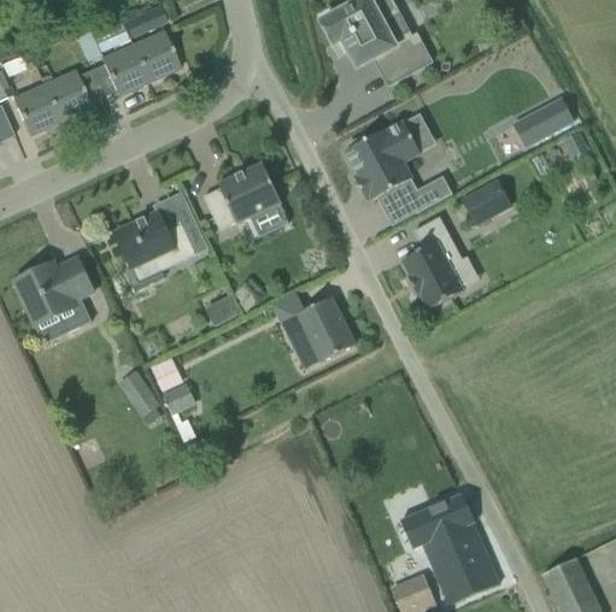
[(414,42),(396,9),(377,17),(368,0),(351,0),(344,4),(347,9),(323,21),(334,41),(335,40),(342,53),(350,49),(357,64),(373,56),(387,84),(430,62),(418,40),(414,42)]
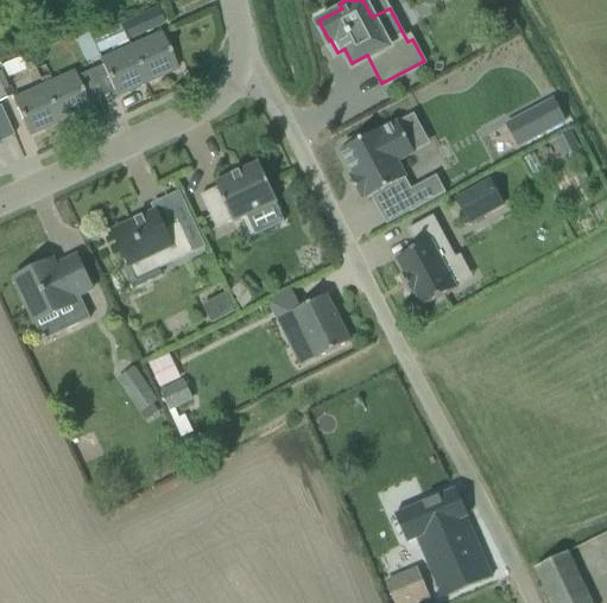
[(120,23),(126,36),(162,20),(156,7),(120,23)]
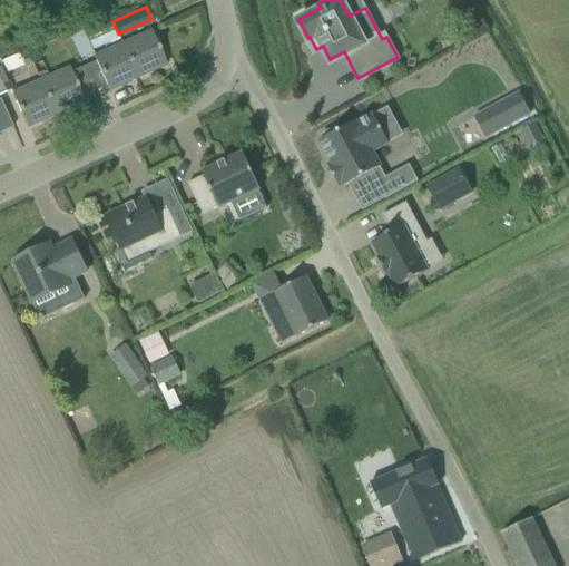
[(113,21),(84,32),(81,29),(69,35),(77,52),(118,33),(113,21)]
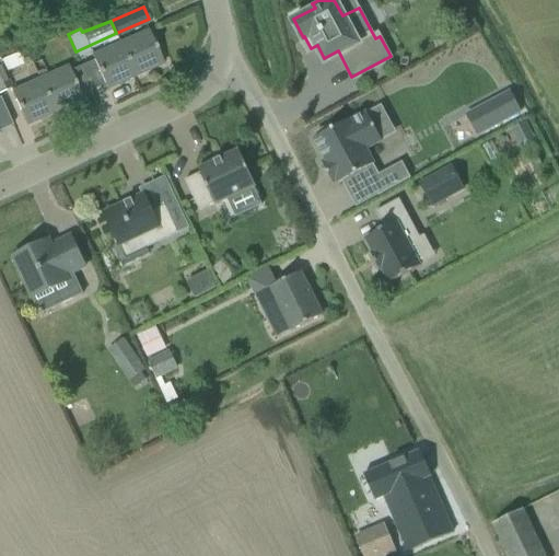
[(119,42),(134,73),(149,67),(148,65),(159,59),(160,61),(162,60),(148,29),(119,42)]
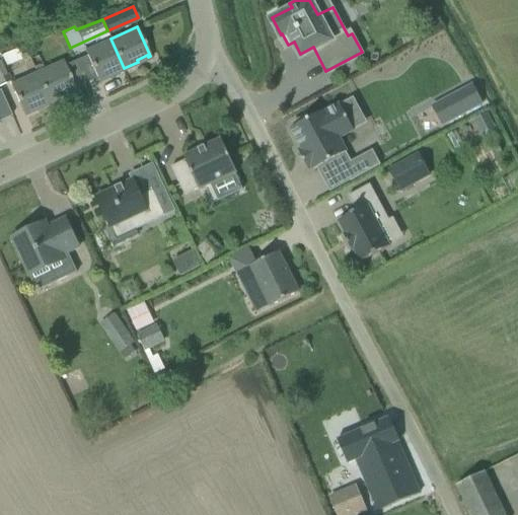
[(84,50),(97,79),(99,79),(98,77),(108,72),(109,74),(124,68),(111,39),(84,50)]
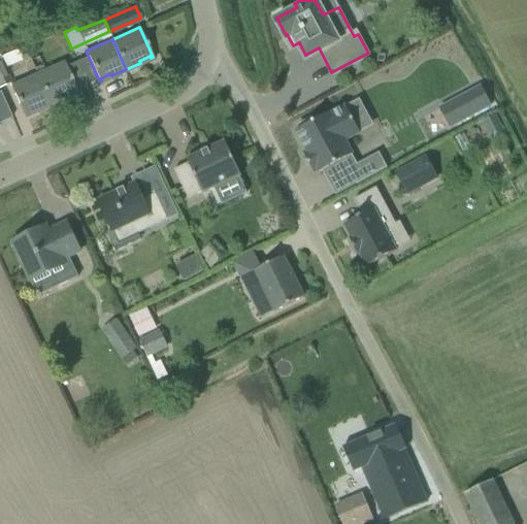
[(0,60),(2,66),(21,59),(20,57),(17,47),(14,47),(0,54),(0,60)]
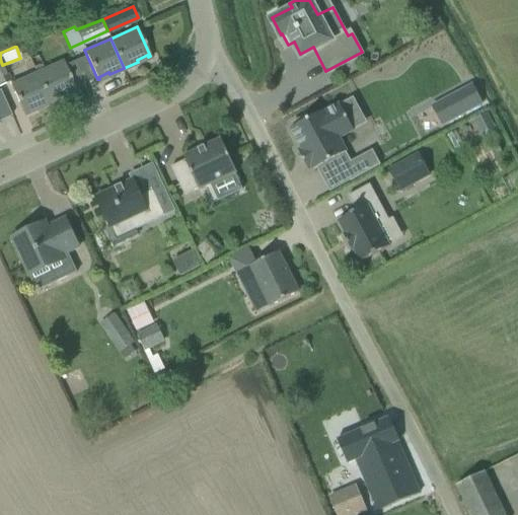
[(0,83),(9,79),(2,65),(0,59),(0,83)]
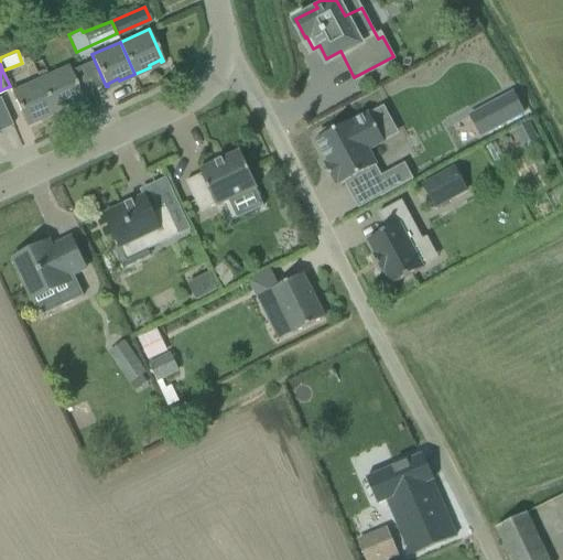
[(79,98),(82,97),(67,65),(39,78),(53,110),(68,104),(67,101),(78,96),(79,98)]
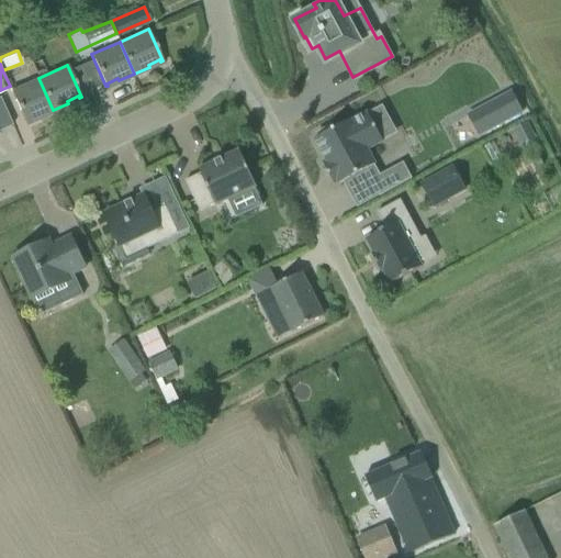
[(38,78),(31,81),(13,89),(10,90),(25,122),(27,122),(26,119),(37,114),(38,116),(53,110),(38,78)]
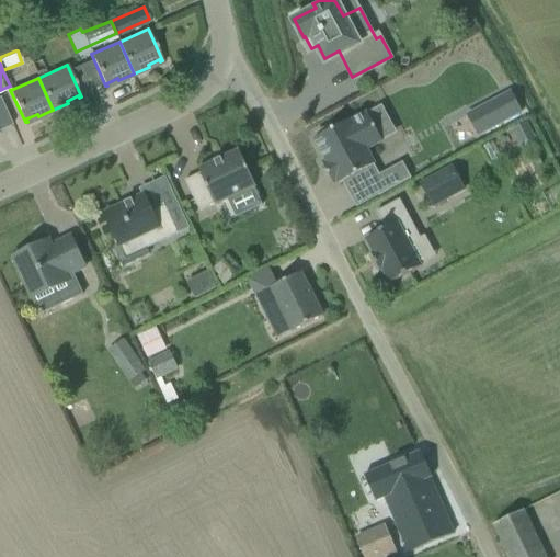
[(510,89),(467,112),(478,132),(521,110),(510,89)]
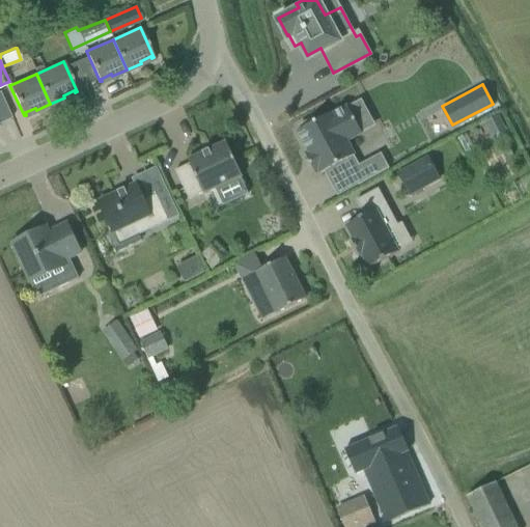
[(316,172),(319,170),(321,172),(355,154),(347,140),(362,133),(347,106),(333,114),(332,112),(312,123),(310,119),(300,126),(302,129),(299,131),(309,151),(306,153),(316,172)]
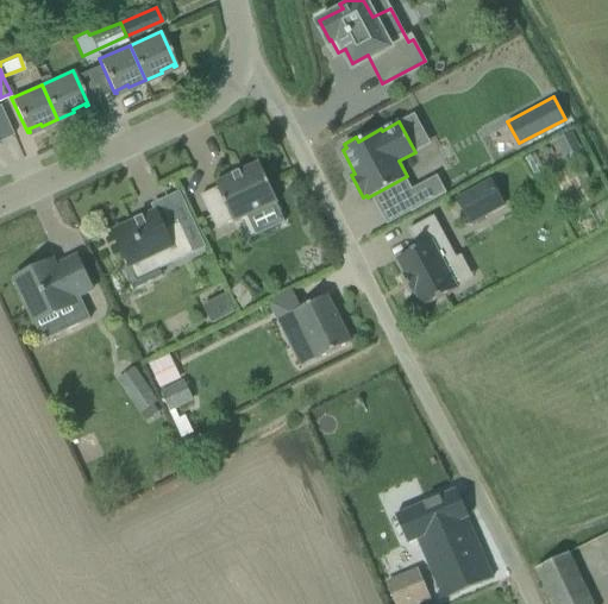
[(570,132),(557,139),(564,153),(577,146),(570,132)]
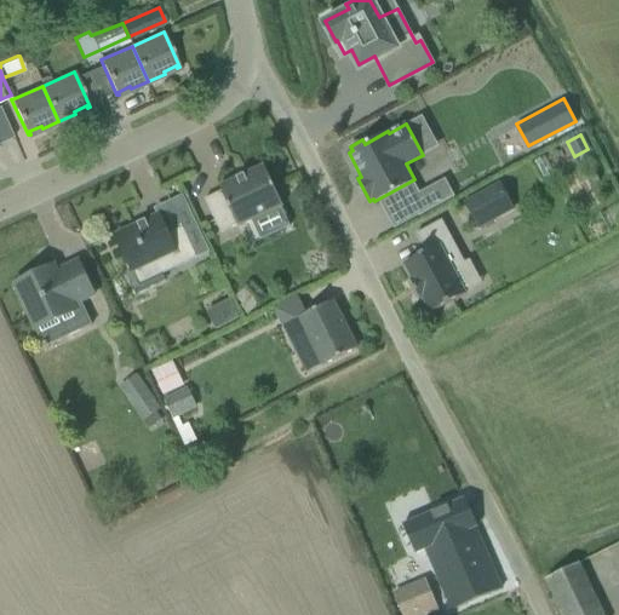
[(219,230),(236,222),(238,225),(282,203),(263,162),(244,172),(242,170),(234,173),(235,176),(218,183),(221,188),(204,196),(219,230)]
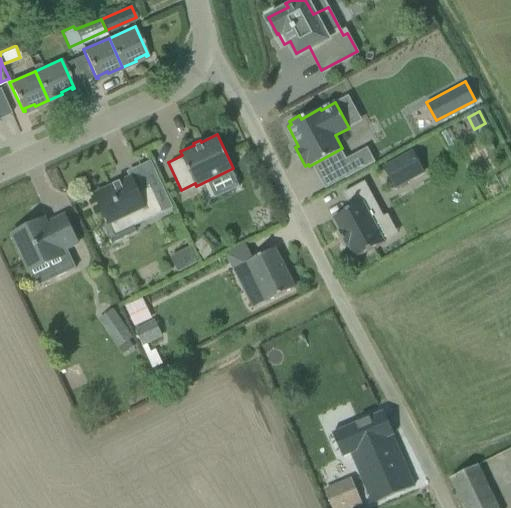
[(337,162),(344,176),(375,160),(367,145),(346,157),(337,162)]
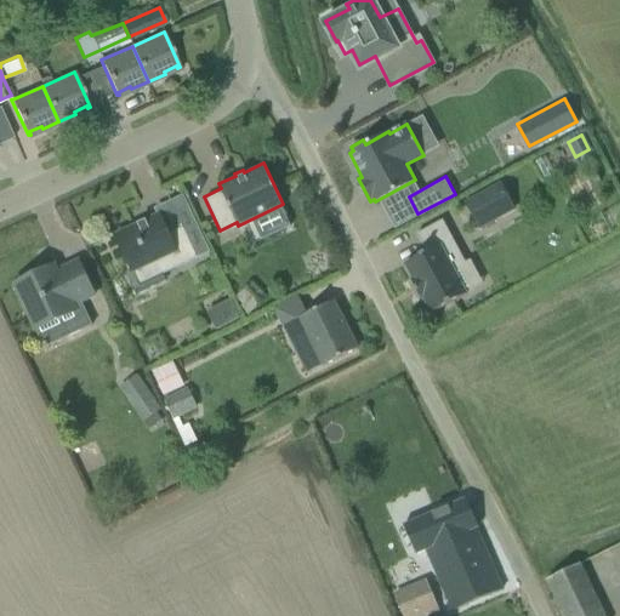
[(466,199),(481,226),(499,216),(484,188),(466,199)]
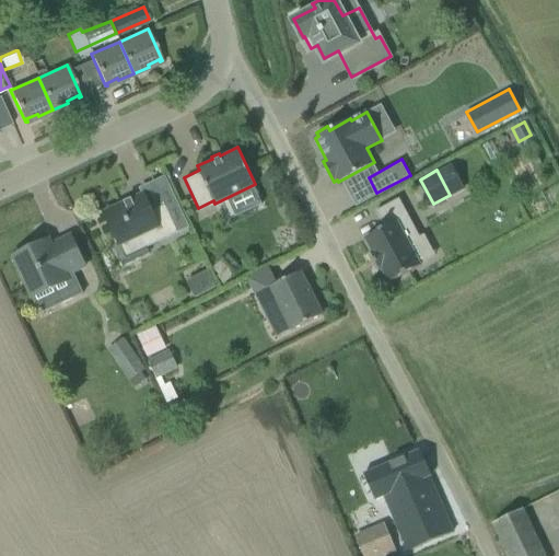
[(103,210),(119,245),(141,234),(146,245),(178,229),(165,199),(150,207),(143,192),(103,210)]
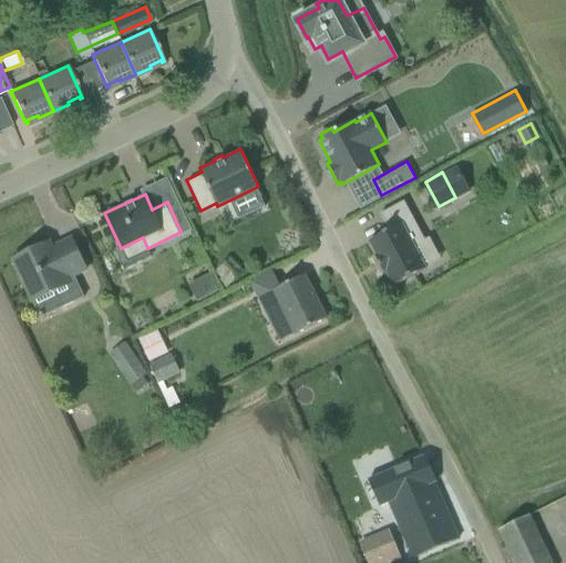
[(389,228),(368,239),(376,254),(373,255),(382,270),(384,269),(392,283),(423,265),(412,244),(424,237),(403,198),(379,212),(389,228)]
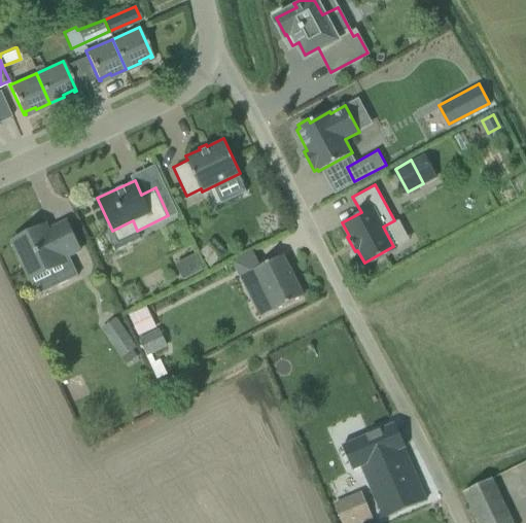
[(79,248),(66,219),(47,228),(44,222),(11,239),(37,293),(77,274),(67,253),(79,248)]
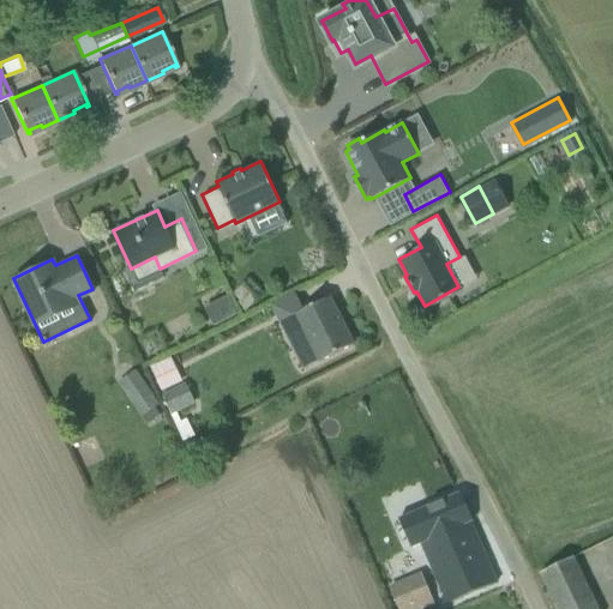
[(212,325),(235,312),(226,294),(203,306),(212,325)]
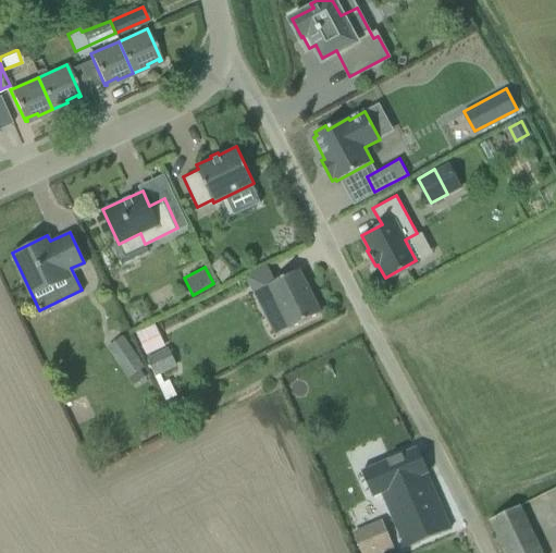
[(291,326),(320,310),(298,268),(255,290),(266,310),(280,304),(291,326)]
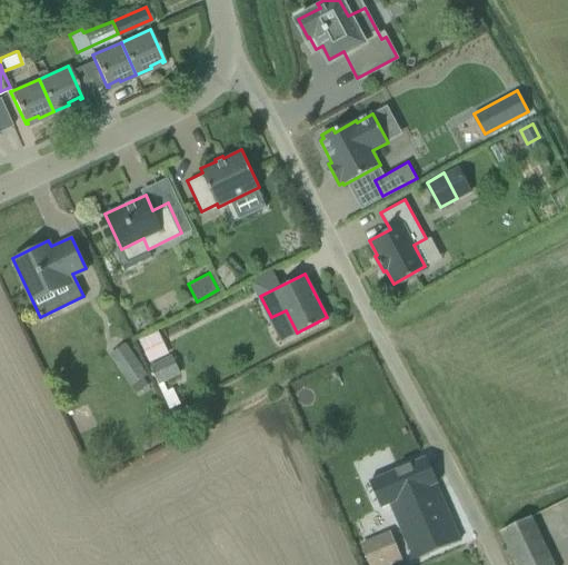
[(163,353),(153,331),(139,338),(150,360),(163,353)]
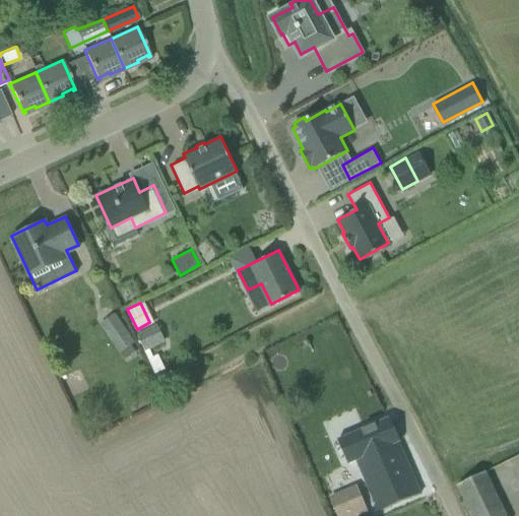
[(156,323),(137,332),(145,348),(165,339),(156,323)]
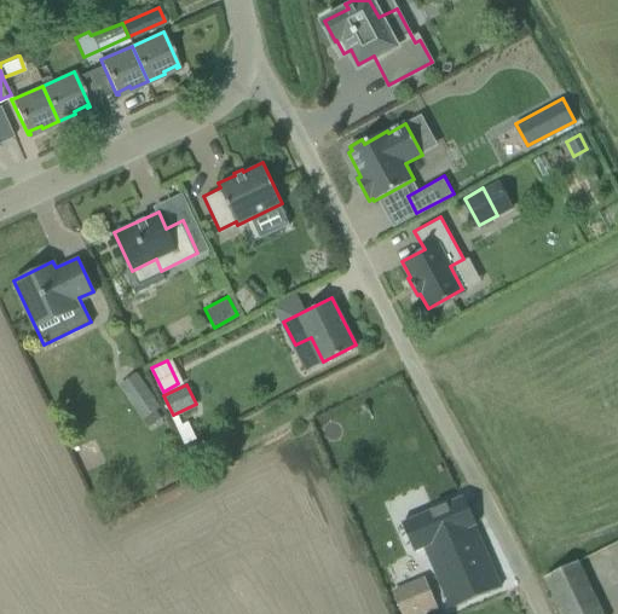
[(143,417),(156,407),(160,405),(155,397),(148,387),(128,399),(136,409),(140,418),(143,417)]
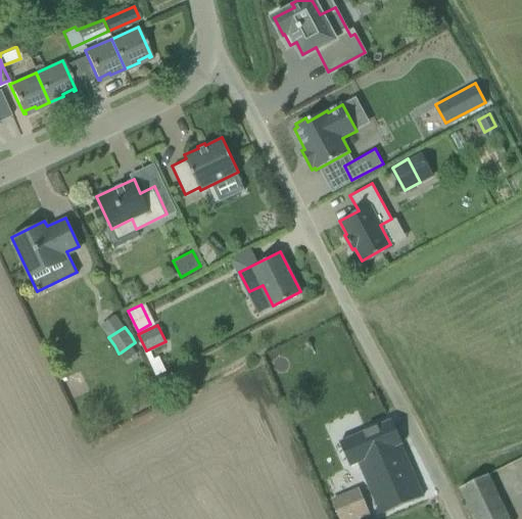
[(381,512),(422,494),(399,442),(401,441),(391,418),(339,440),(349,464),(359,461),(381,512)]
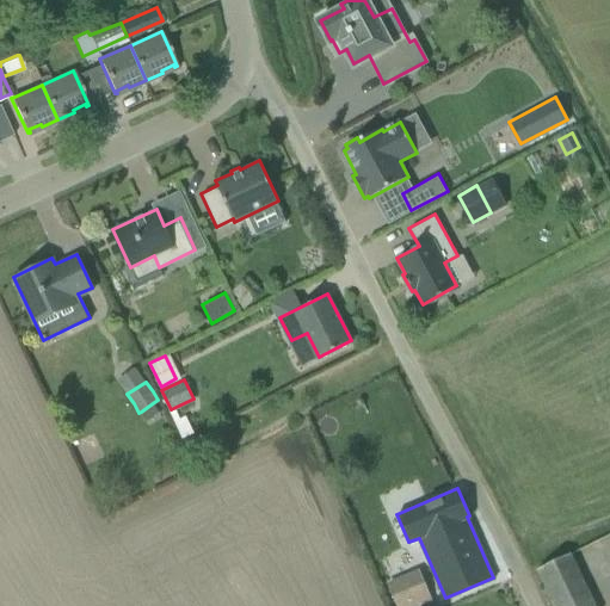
[(596,605),(571,551),(536,568),(554,605),(596,605)]
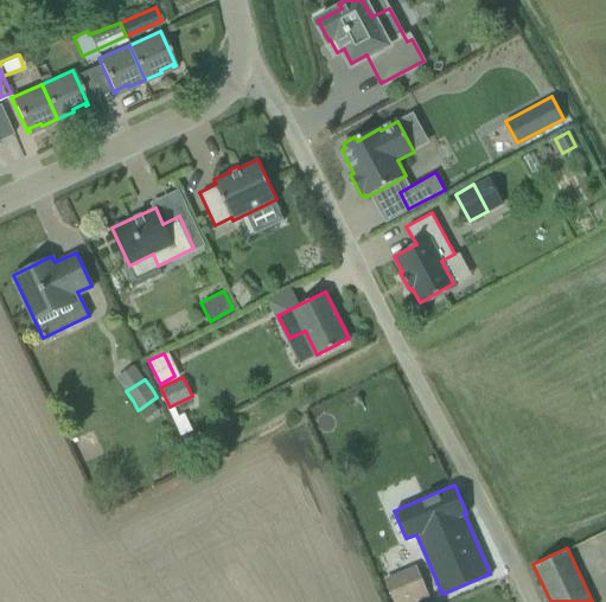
[(415,601),(427,597),(414,567),(386,580),(395,601),(415,601)]
